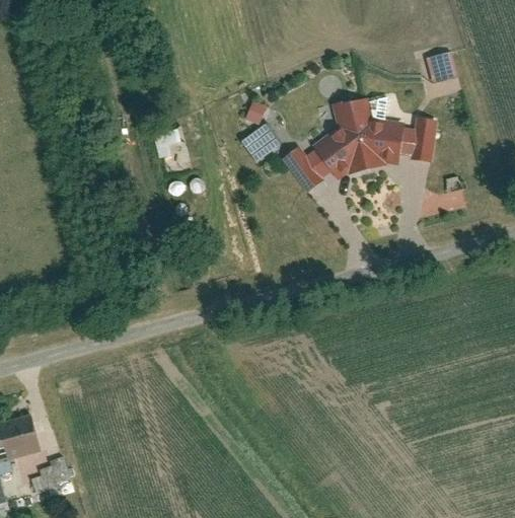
[(452,51),(429,58),(436,82),(459,76),(452,51)]
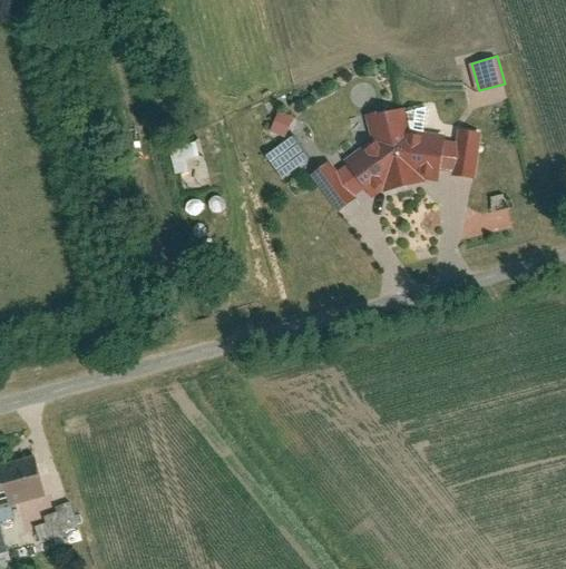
[(294,113),(280,106),(270,130),(284,136),(294,113)]
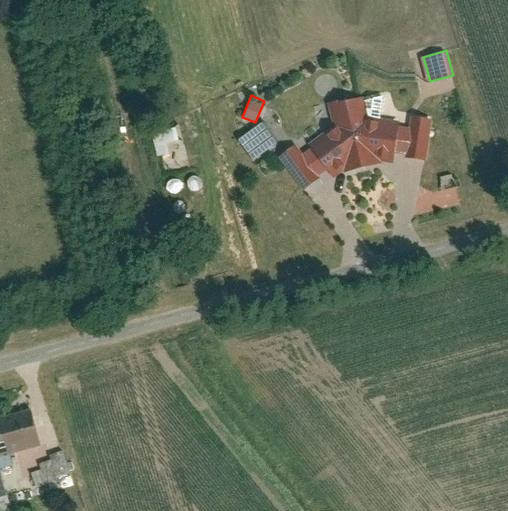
[(333,177),(343,169),(344,171),(381,163),(393,164),(395,152),(398,124),(368,120),(363,96),(329,102),(333,125),(308,145),(309,147),(326,168),(333,177)]
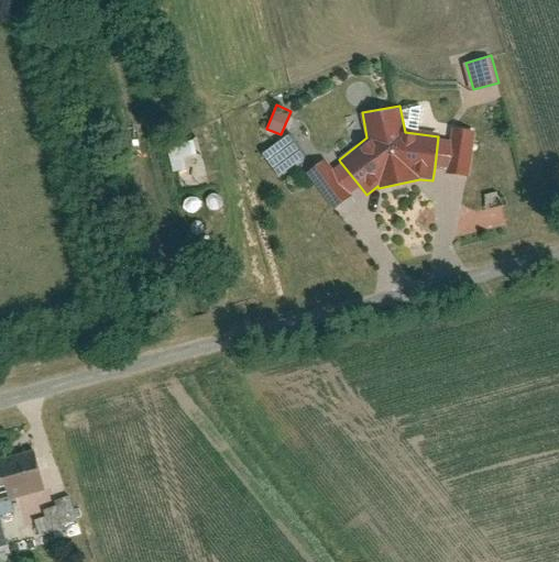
[(450,138),(447,168),(446,172),(468,174),(473,130),(452,127),(450,138)]
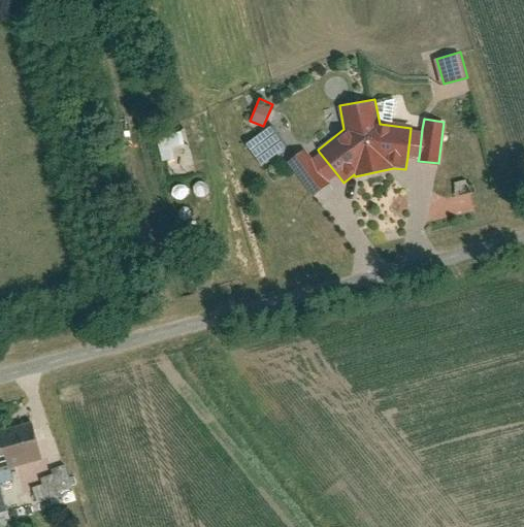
[(273,124),(246,141),(259,164),(287,146),(273,124)]
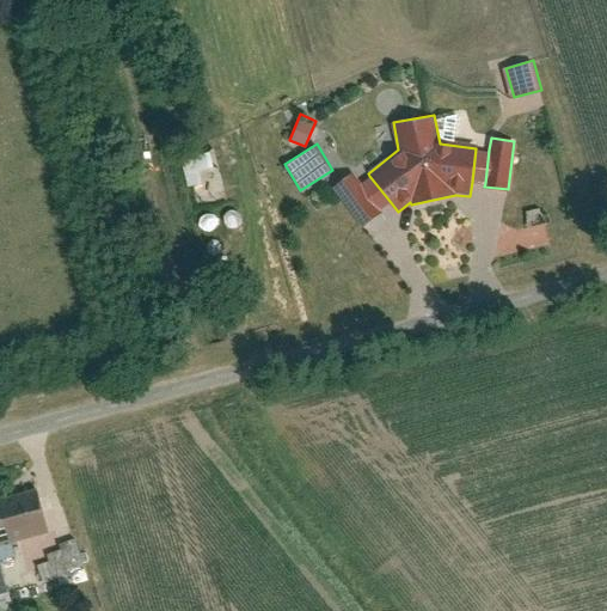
[(476,148),(472,182),(485,183),(489,150),(476,148)]
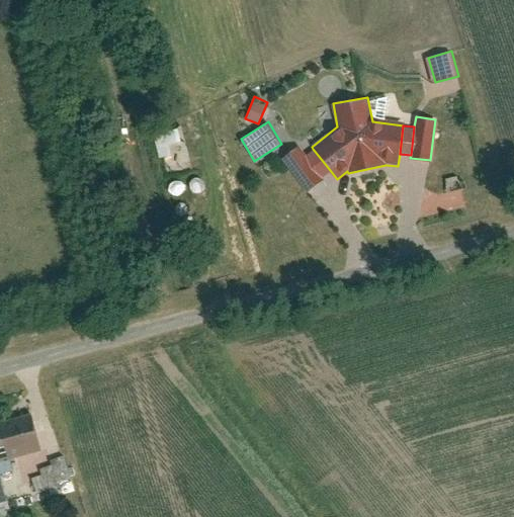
[(154,157),(165,156),(163,144),(174,143),(172,131),(151,134),(154,157)]
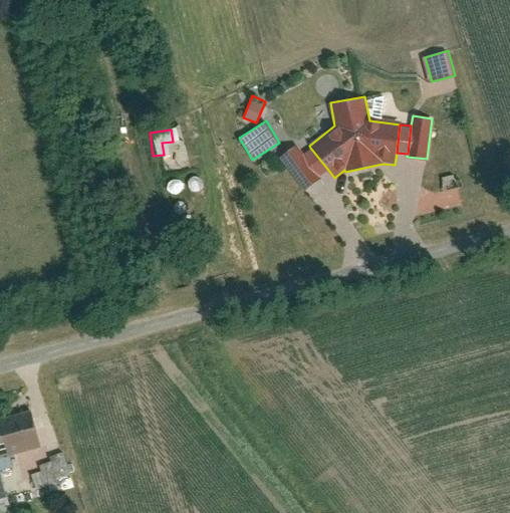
[(296,144),(279,157),(304,190),(321,178),(319,175),(303,154),(296,144)]
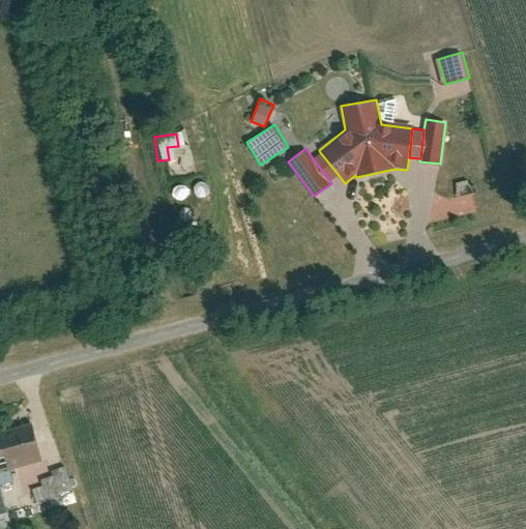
[(329,180),(338,174),(320,152),(313,158),(329,180)]
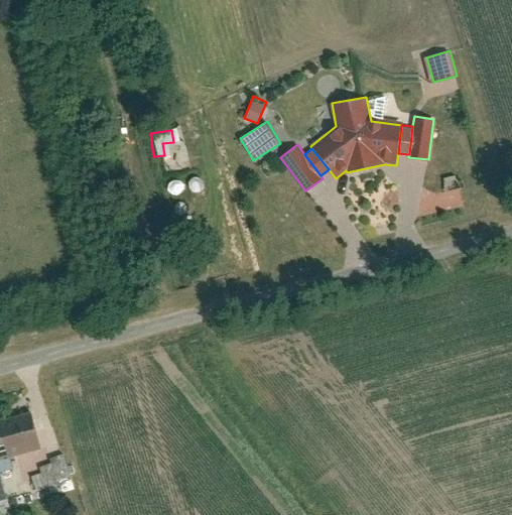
[(31,414),(0,422),(0,455),(11,453),(39,445),(31,414)]
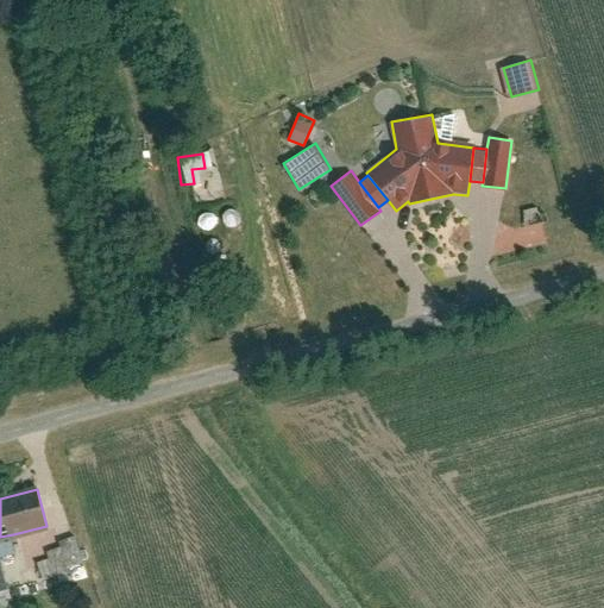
[(0,555),(17,550),(13,534),(0,537),(0,555)]
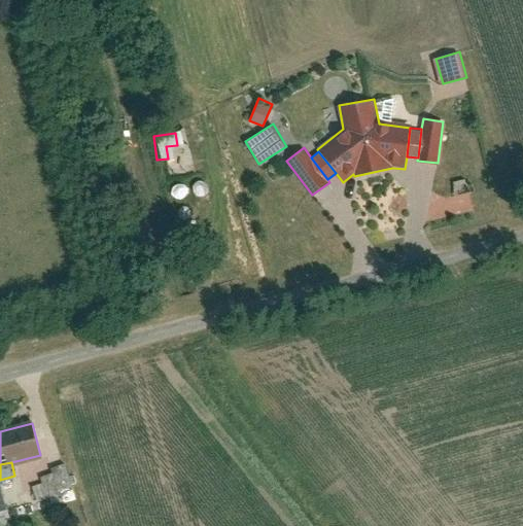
[(74,499),(65,462),(51,466),(53,470),(40,474),(41,481),(33,484),(39,509),(74,499)]
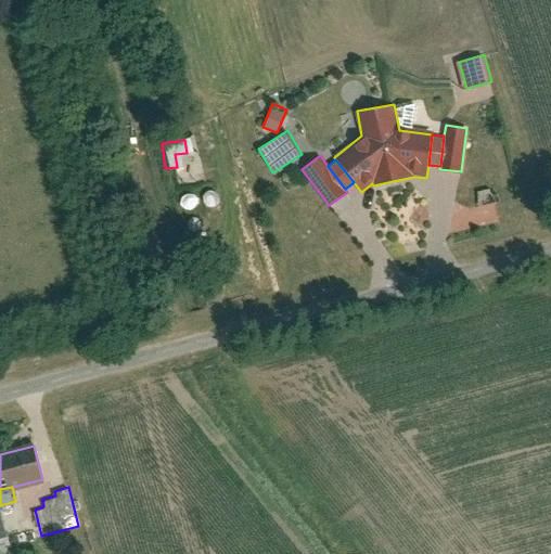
All buildings are outlined.
